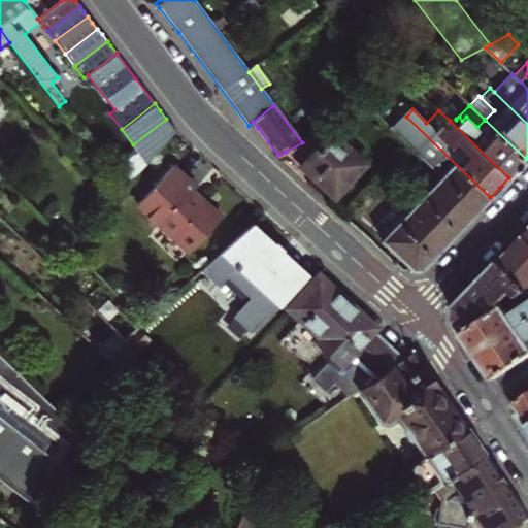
[(442,176),(477,209),(484,203),(490,197),(406,117),(395,131),(442,176)]
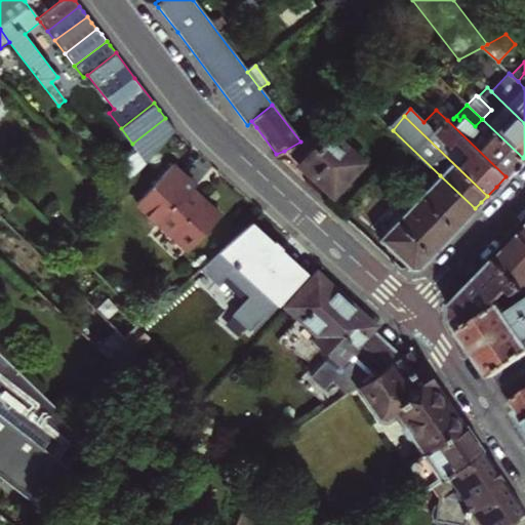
[(447,120),(506,176),(516,166),(523,158),(482,119),(475,126),(463,116),(459,120),(456,116),(453,119),(453,118),(451,116),(447,120)]
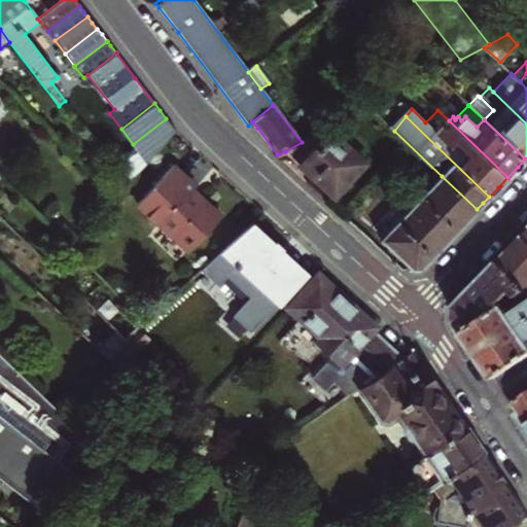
[(135,151),(146,162),(174,130),(166,118),(133,144),(138,149),(135,151)]
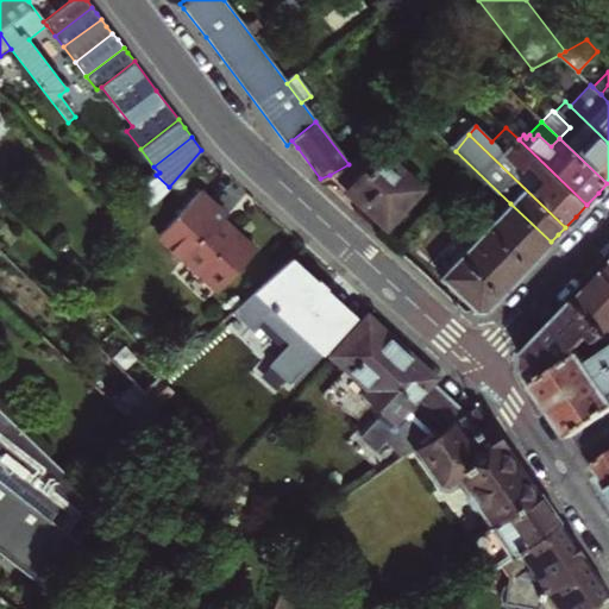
[(364,207),(385,227),(424,188),(380,149),(349,164),(330,175),(364,207)]
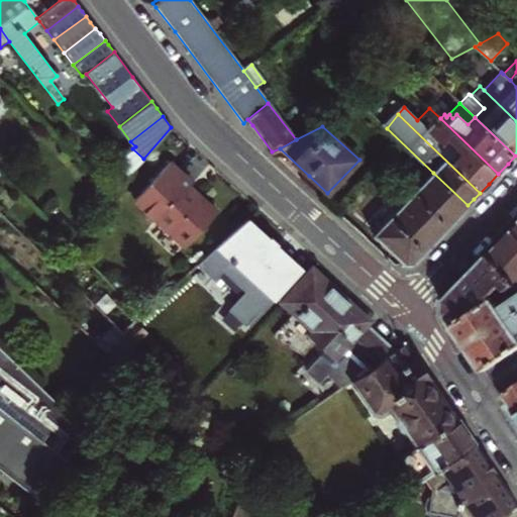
[(143,159),(132,148),(114,165),(126,177),(143,159)]
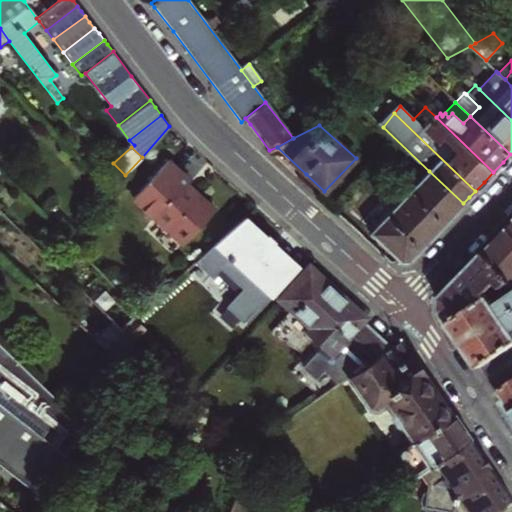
[(131,197),(182,244),(214,209),(195,191),(186,183),(189,180),(166,159),(131,197)]
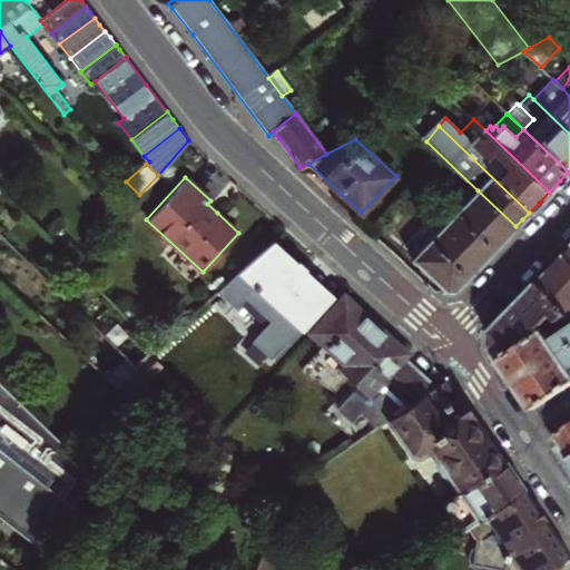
[(478,190),(413,259),(445,292),(454,291),(473,271),(499,244),(516,226),(478,190)]
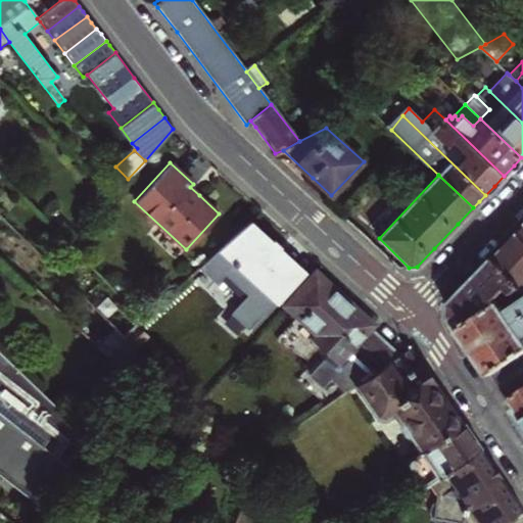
[(281,245),(251,219),(201,265),(217,279),(223,272),(247,294),(234,310),(254,329),(308,270),(281,245)]
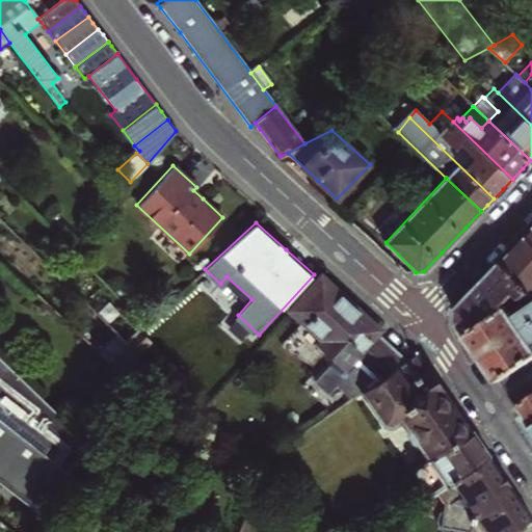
[(531,240),(528,237),(515,250),(503,263),(507,267),(531,291),(531,240)]
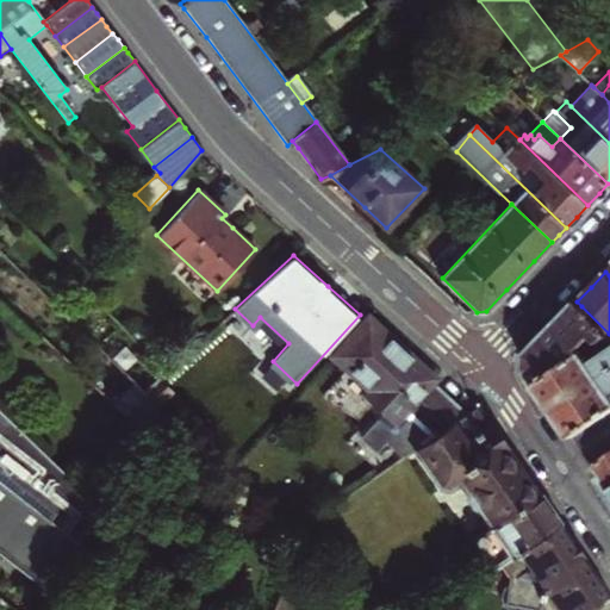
[(537,386),(585,354),(582,349),(595,336),(602,342),(609,335),(609,334),(582,306),(577,302),(564,315),(527,353),(526,371),(537,386)]
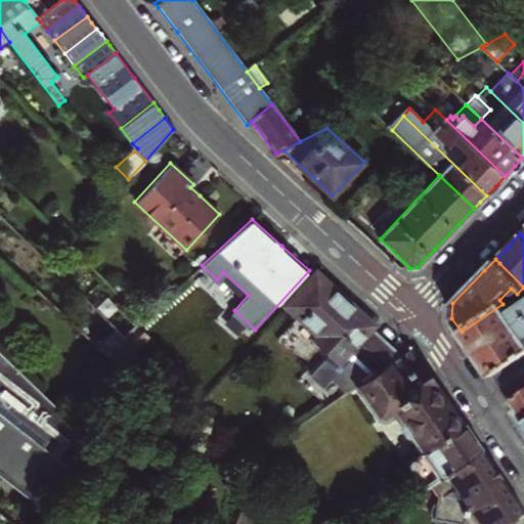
[(355,386),(398,354),(369,328),(373,324),(358,311),(314,271),(281,306),(315,335),(308,343),(324,357),(306,379),(318,390),(328,381),(343,395),(355,386)]
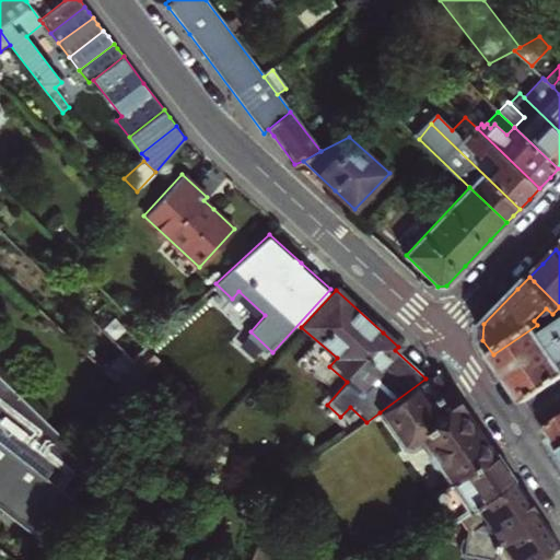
[(526,401),(559,377),(559,323),(544,335),(537,325),(493,354),(508,375),(526,401)]
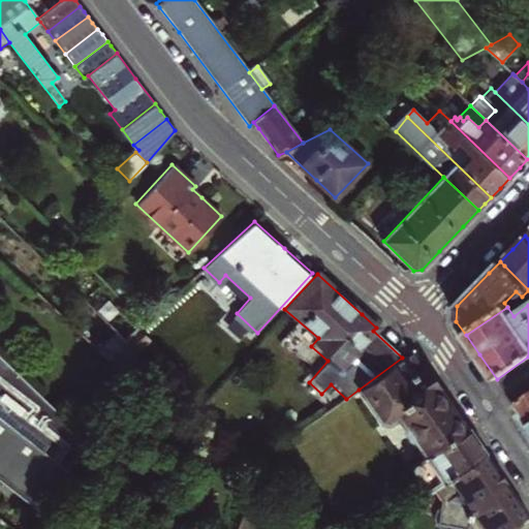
[(150,342),(137,329),(125,341),(107,360),(120,372),(150,342)]
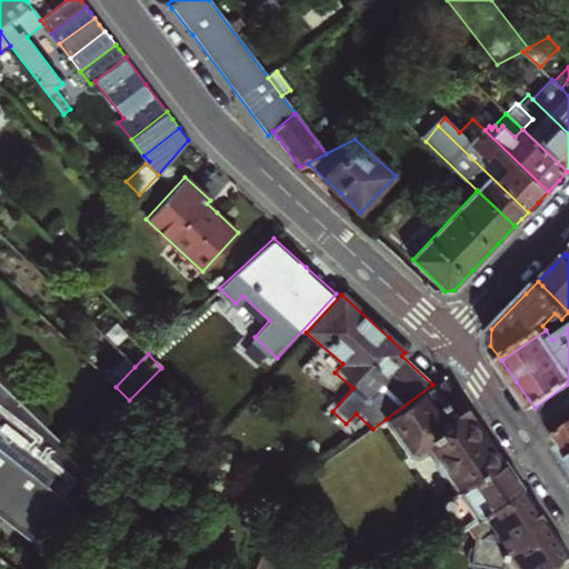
[(116,387),(135,367),(123,357),(105,376),(116,387)]
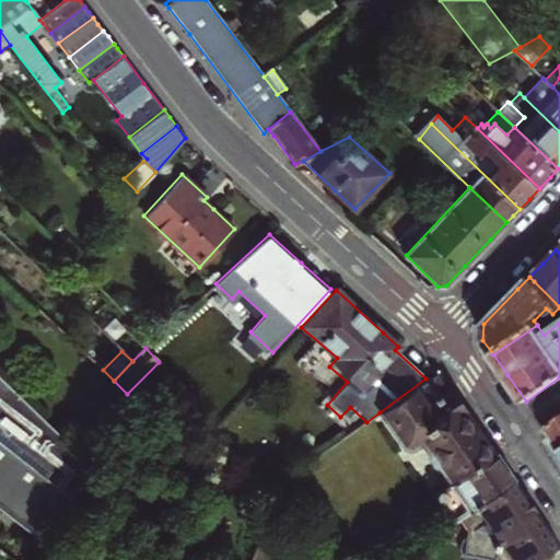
[(454,480),(494,452),(473,420),(471,421),(465,411),(466,411),(458,400),(451,388),(448,389),(438,373),(439,372),(438,370),(426,378),(380,412),(408,452),(427,440),(454,480)]
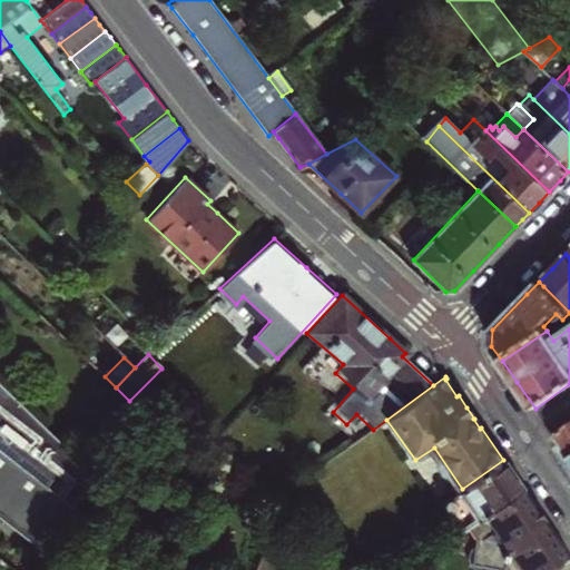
[(569,384),(536,409),(540,416),(544,422),(554,436),(569,425),(569,384)]
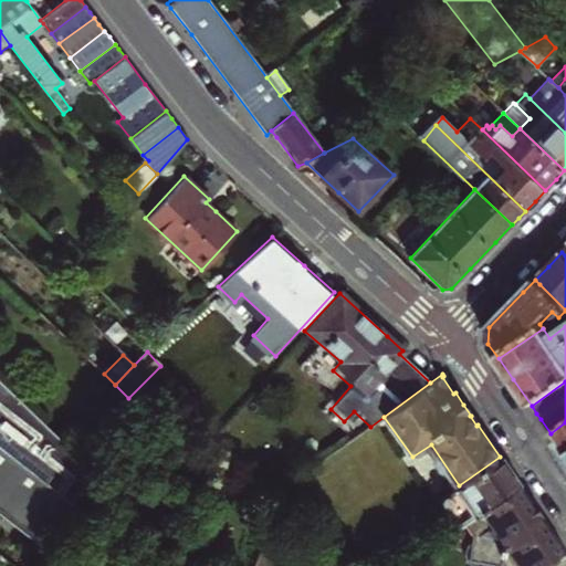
[(0,515),(49,553),(82,511),(75,507),(96,477),(0,386),(0,515)]
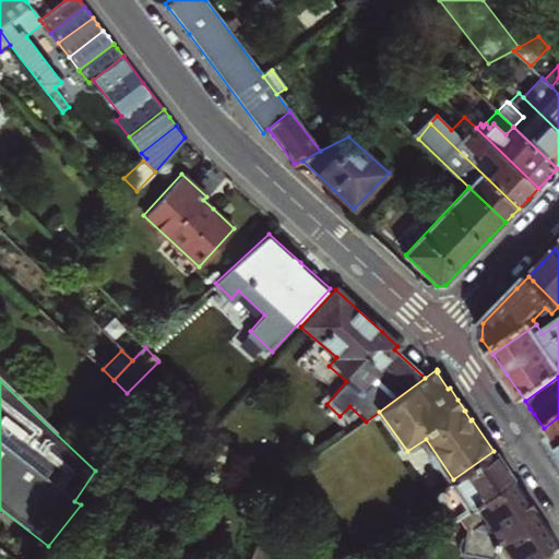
[(558,417),(544,428),(550,438),(558,450),(558,417)]
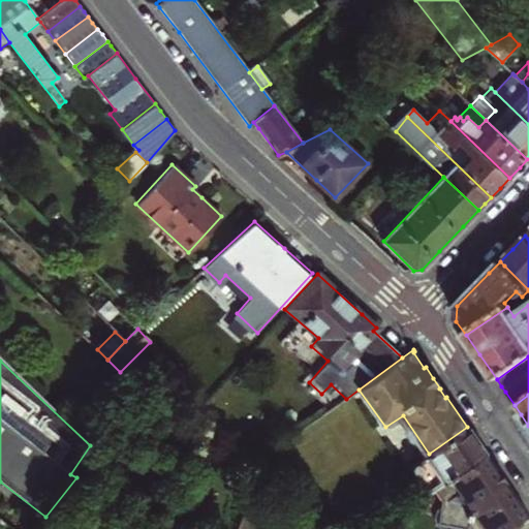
[(442,483),(485,453),(477,441),(467,427),(429,454),(425,456),(442,483)]
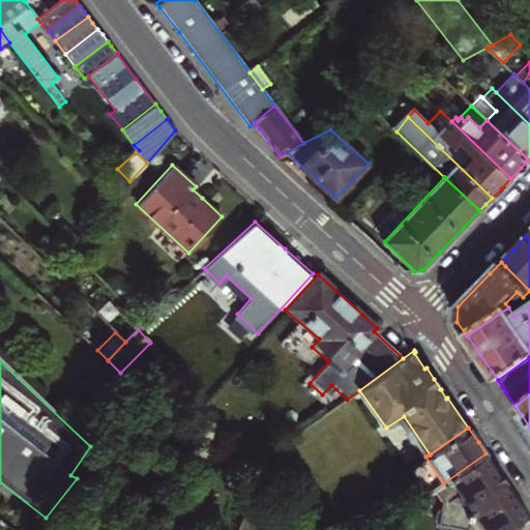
[(506,529),(529,516),(508,486),(486,453),(443,483),(434,490),(442,501),(441,505),(438,505),(436,507),(433,510),(432,513),(431,518),(431,522),(433,526),(436,529),(453,529),(454,529),(457,527),(465,529),(506,529)]
